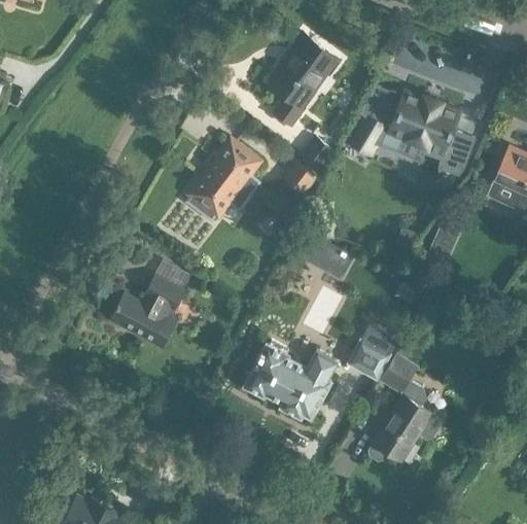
[(293,47),(266,84),(302,111),(327,77),(329,78),(342,61),(302,31),(291,46),(293,47)]
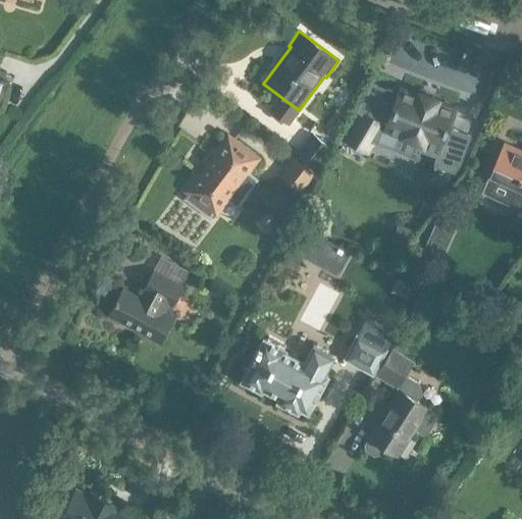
[(381,128),(380,130),(440,151),(437,159),(460,167),(471,138),(449,130),(455,112),(400,91),(399,95),(371,85),(356,114),(361,116),(381,128)]
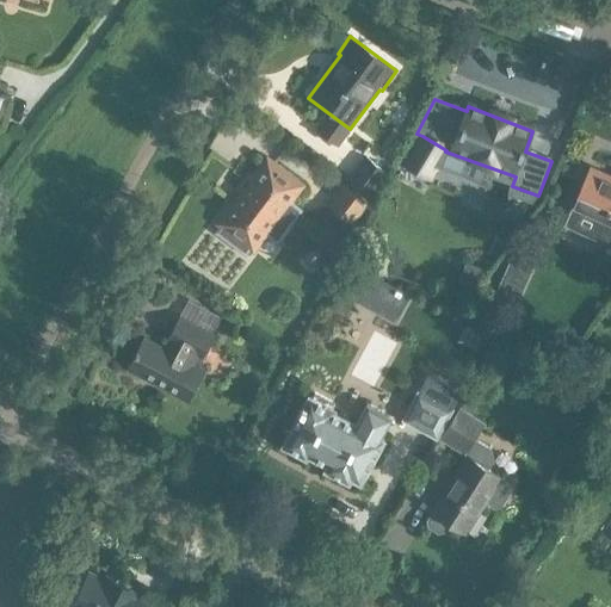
[(429,180),(445,152),(446,150),(423,136),(405,167),(429,180)]
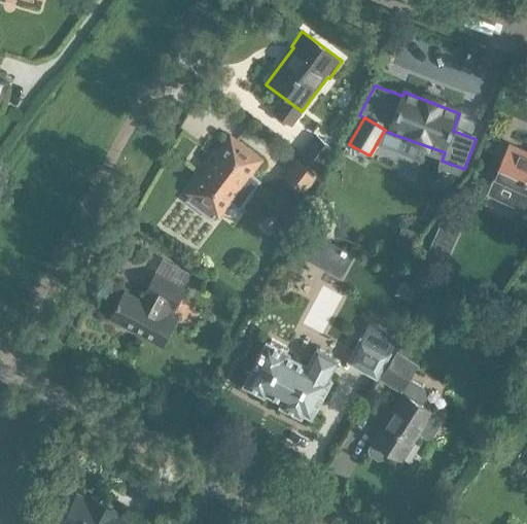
[(316,136),(300,158),(320,173),(337,152),(316,136)]
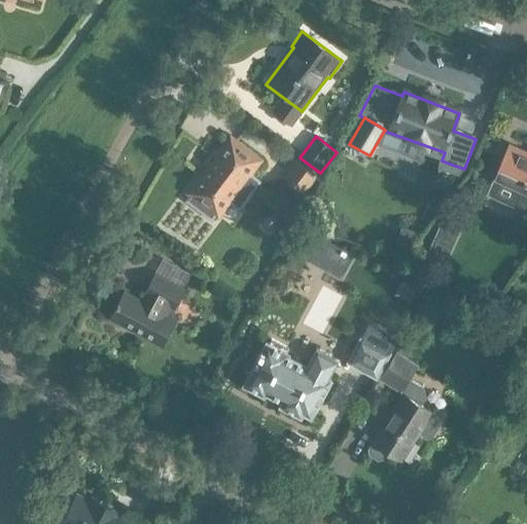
[(186,195),(189,198),(185,203),(211,222),(215,217),(218,219),(230,205),(239,212),(259,183),(250,176),(261,162),(230,137),(217,153),(214,150),(203,165),(207,168),(186,195)]
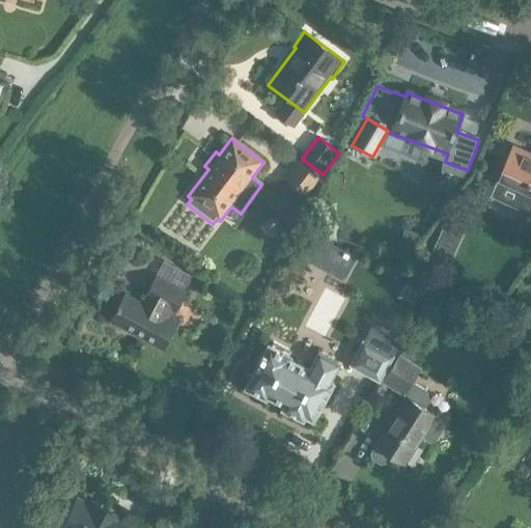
[(530,154),(512,146),(495,186),(530,201),(530,154)]
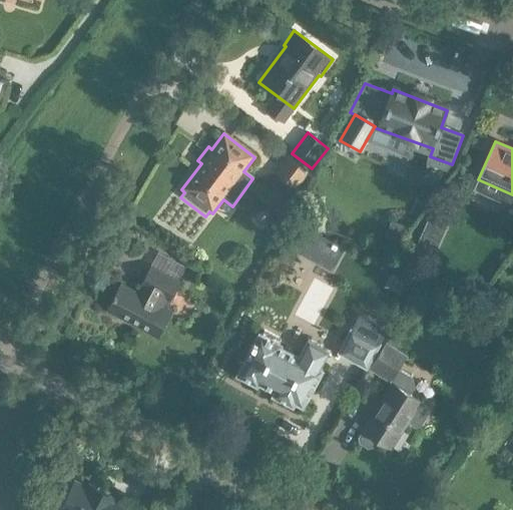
[(308,171),(289,156),(275,176),(294,190),(308,171)]
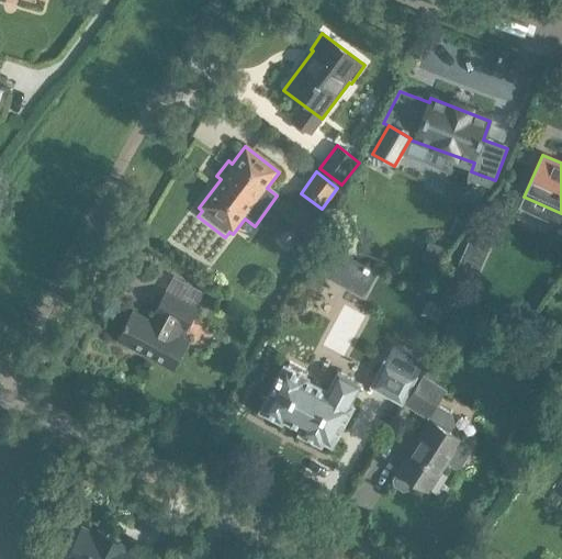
[(295,212),(314,227),(325,214),(305,199),(295,212)]
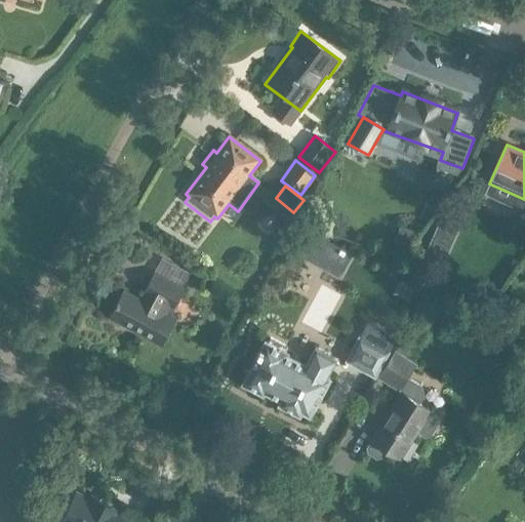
[(439,222),(429,245),(448,253),(458,230),(439,222)]
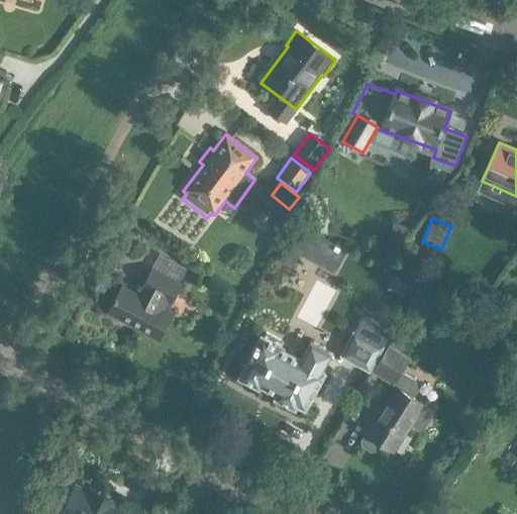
[(411,230),(394,223),(386,245),(403,252),(411,230)]
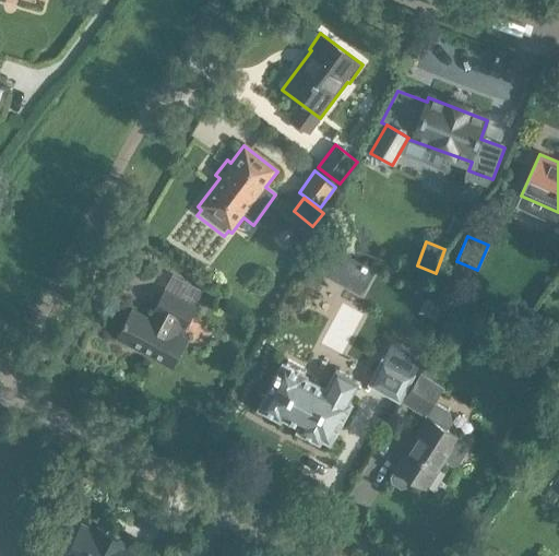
[(312,271),(328,280),(342,255),(325,246),(312,271)]
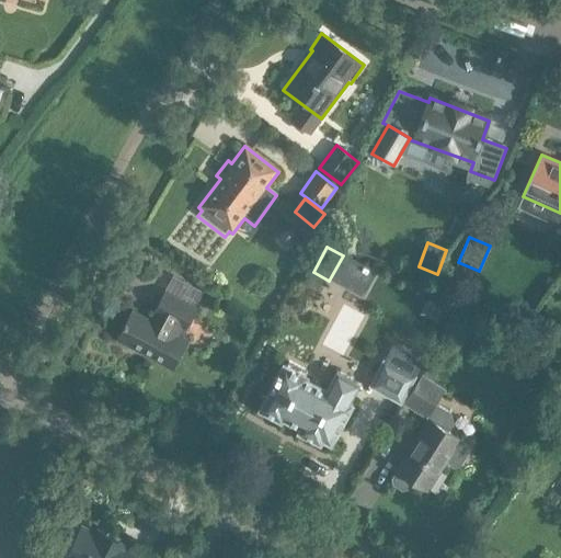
[(448,280),(454,266),(447,263),(442,277),(448,280)]
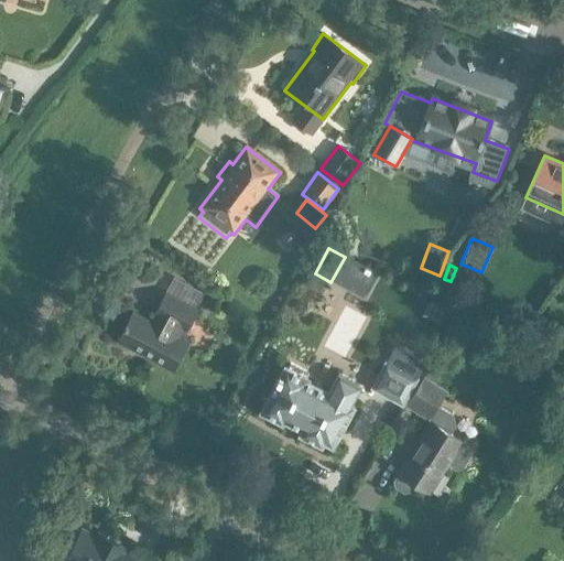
[(152,325),(130,314),(115,344),(171,374),(187,344),(179,340),(181,334),(184,335),(196,313),(163,295),(152,315),(156,317),(152,325)]
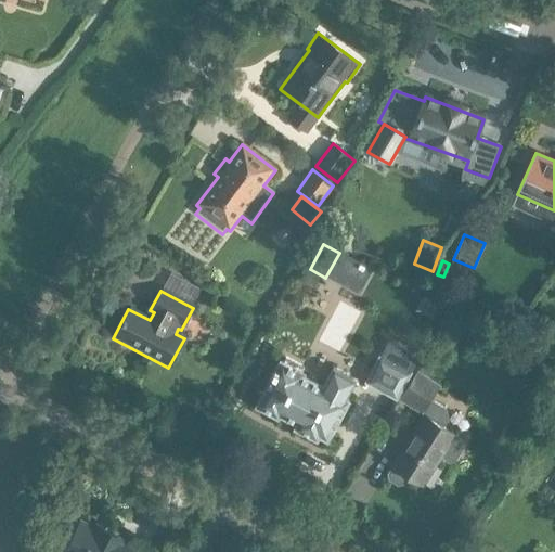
[(418,358),(388,342),(365,384),(397,401),(418,358)]
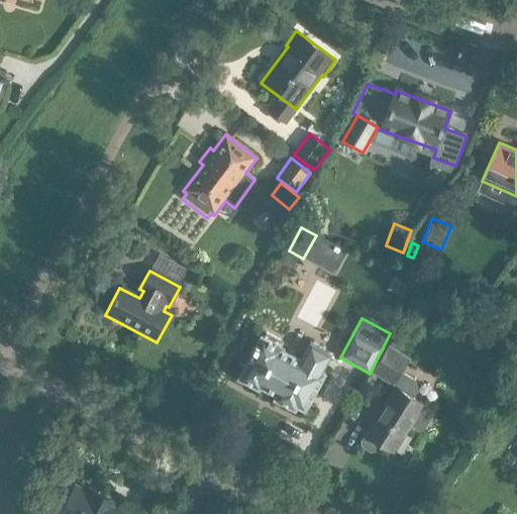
[(283,344),(266,335),(264,339),(259,336),(254,343),(257,345),(239,380),(244,382),(242,385),(252,390),(253,387),(259,390),(260,387),(277,396),(276,400),(280,402),(279,405),(288,410),(290,407),(295,410),(297,407),(305,411),(318,387),(321,389),(324,382),(321,380),(324,376),(321,374),(331,355),(311,344),(301,363),(294,360),(296,356),(286,351),(285,354),(281,352),(282,349),(280,348),(283,344)]
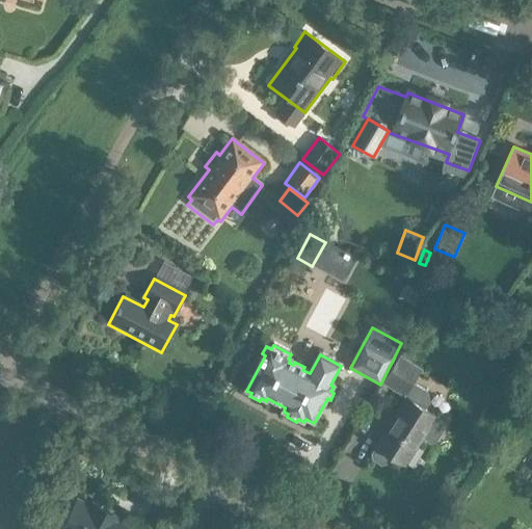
[(405,400),(374,449),(375,449),(371,456),(372,461),(381,467),(387,466),(391,459),(406,469),(424,441),(430,445),(436,444),(445,429),(444,424),(437,419),(439,418),(426,411),(430,403),(428,394),(414,385),(422,371),(400,356),(382,385),(405,400)]
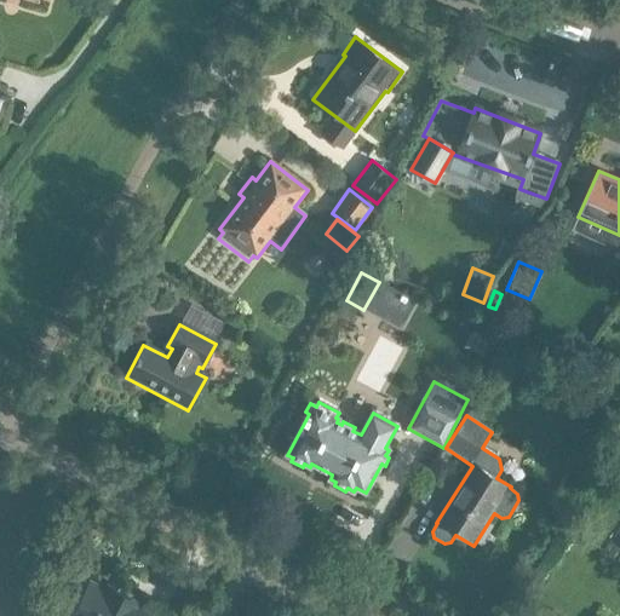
[(149,615),(133,606),(135,603),(112,591),(109,594),(91,585),(89,588),(85,586),(79,596),(84,598),(75,615),(149,615)]
